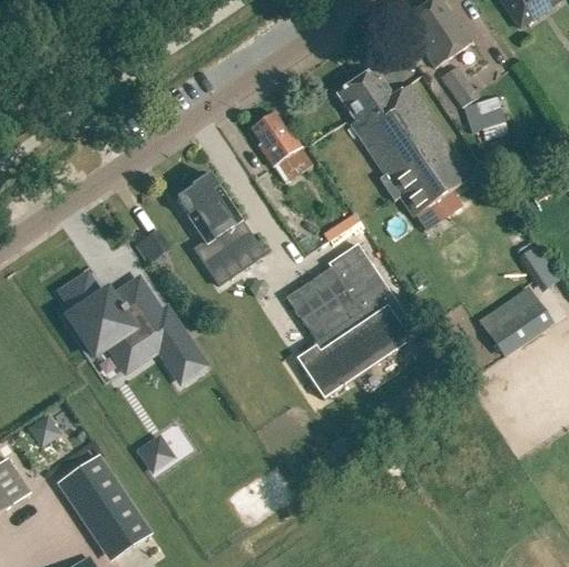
[(409,16),(410,18),(396,27),(411,47),(415,52),(420,59),(427,55),(434,67),(435,67),(453,55),(458,52),(472,41),(451,11),(449,13),(439,0),(432,0),(421,8),(409,16)]
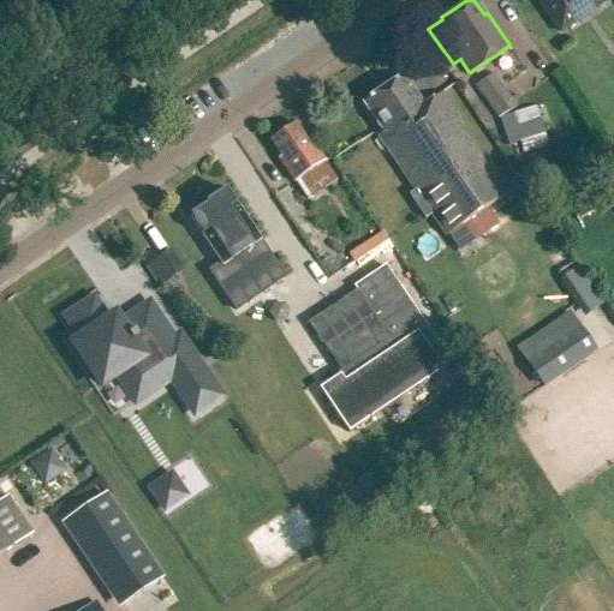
[(540,0),(561,30),(604,0),(540,0)]
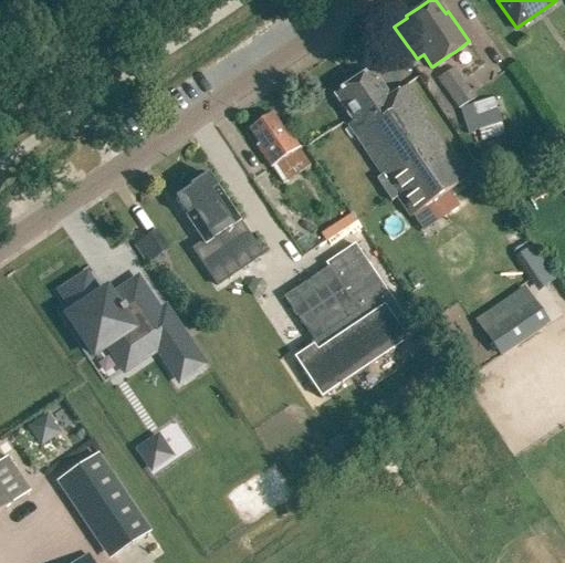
[(454,65),(438,76),(459,106),(477,95),(454,65)]
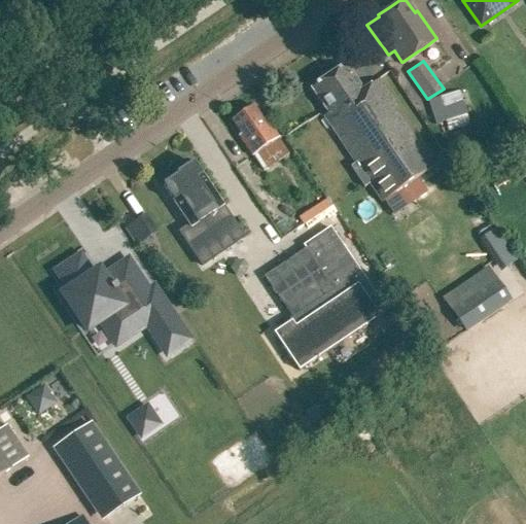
[(385,199),(406,185),(437,164),(378,76),(362,88),(346,64),(312,88),(328,112),(324,114),(356,162),(348,167),(362,187),(371,182),(383,201),(385,199)]
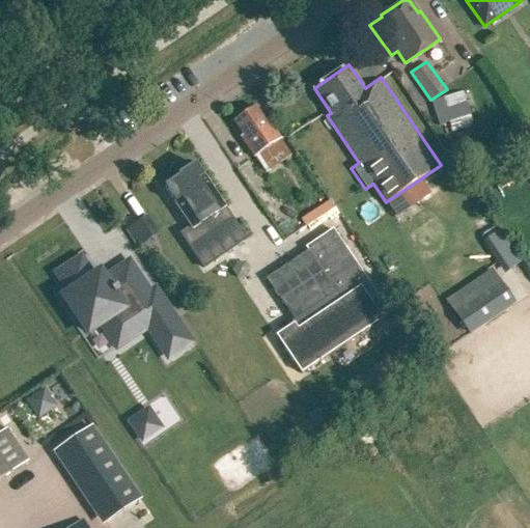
[(463,92),(430,102),(438,124),(469,114),(463,92)]
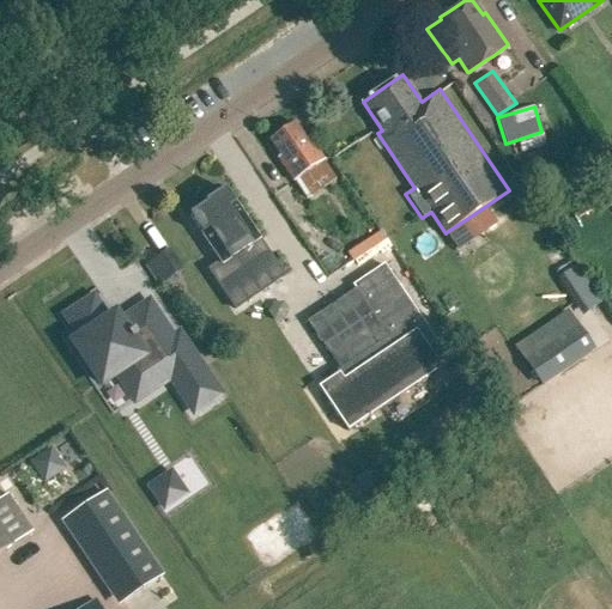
[(294,180),(306,171),(325,159),(325,158),(309,135),(306,138),(295,122),(271,139),(282,154),(279,157),(294,180)]
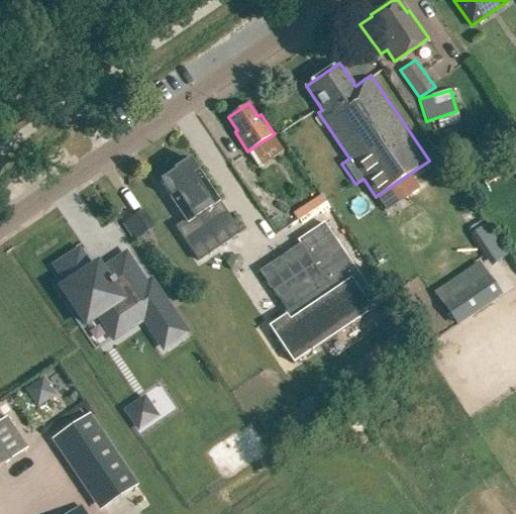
[(175,171),(161,181),(188,221),(178,228),(199,259),(239,231),(219,200),(190,158),(190,159),(182,158),(182,157),(175,162),(176,162),(175,164),(174,170),(175,171)]
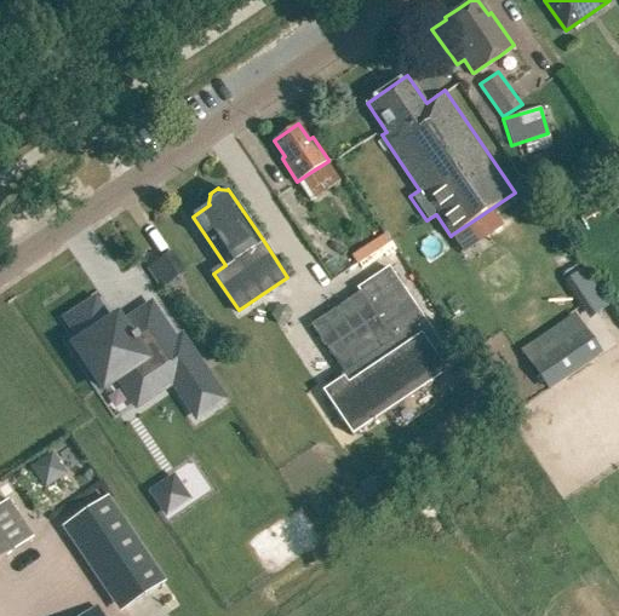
[(110,260),(122,253),(113,235),(101,241),(110,260)]
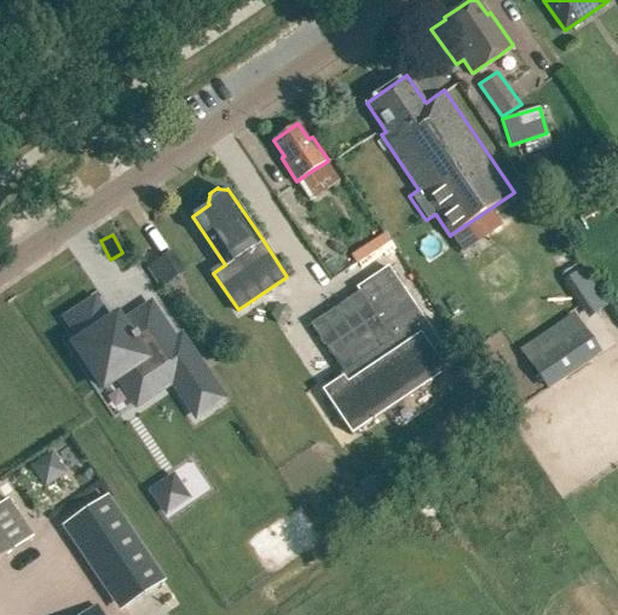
[(364,245),(352,254),(357,261),(369,254),(364,245)]
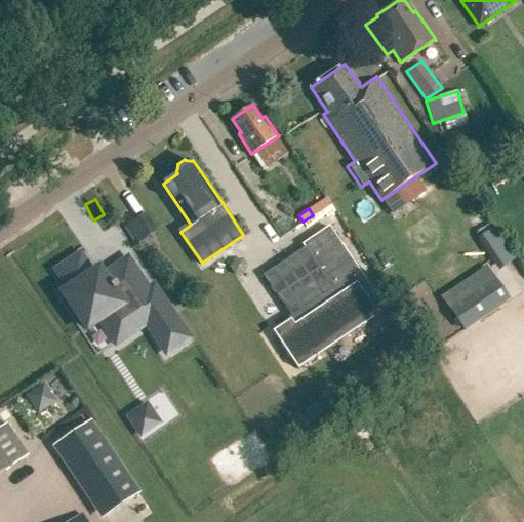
[(148,209),(137,217),(126,225),(138,242),(159,227),(148,209)]
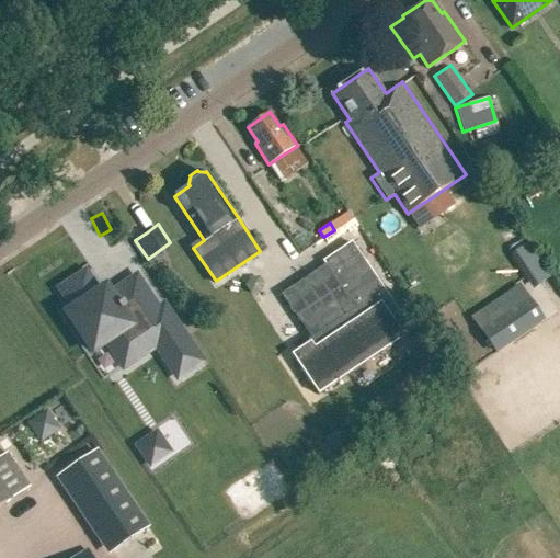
[(326,263),(282,294),(311,338),(308,340),(309,342),(293,353),(319,393),(403,336),(391,317),(399,311),(352,241),(323,260),(326,263)]
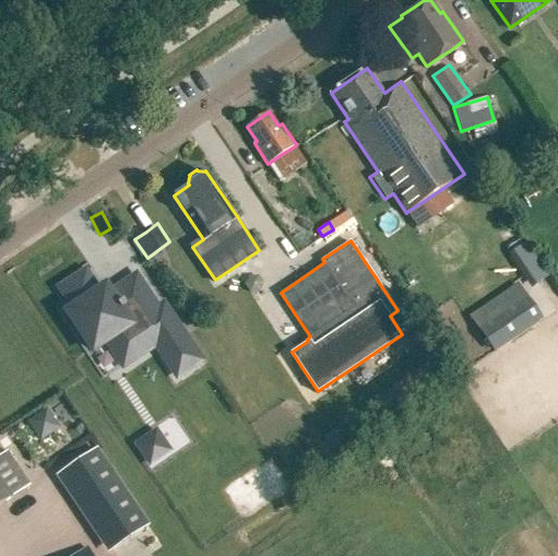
[(541,262),(523,274),(531,286),(548,274),(541,262)]
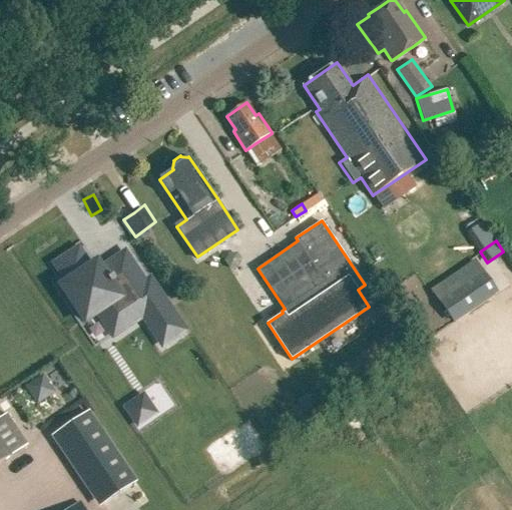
[(68,282),(62,287),(68,295),(67,295),(68,297),(69,297),(78,311),(79,313),(80,313),(85,321),(95,314),(96,315),(97,314),(97,313),(108,306),(123,328),(143,315),(163,344),(184,330),(150,280),(145,283),(125,252),(101,269),(97,263),(90,267),(78,248),(74,251),(74,250),(72,251),(73,252),(61,260),(59,261),(60,261),(56,264),(68,282)]
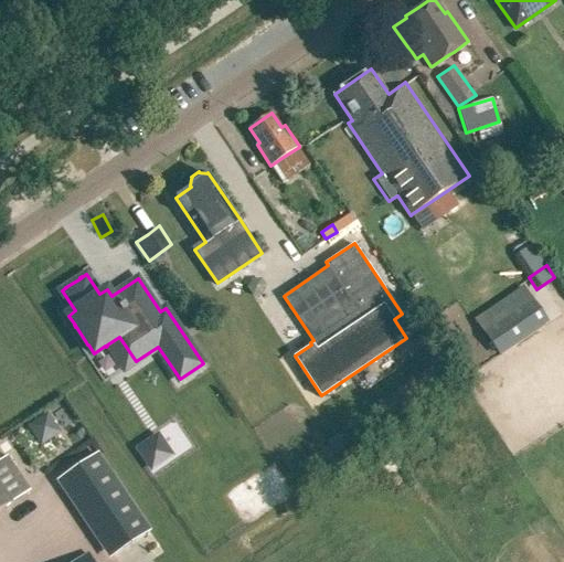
[(252,278),(248,287),(254,295),(264,294),(267,285),(261,277),(252,278)]
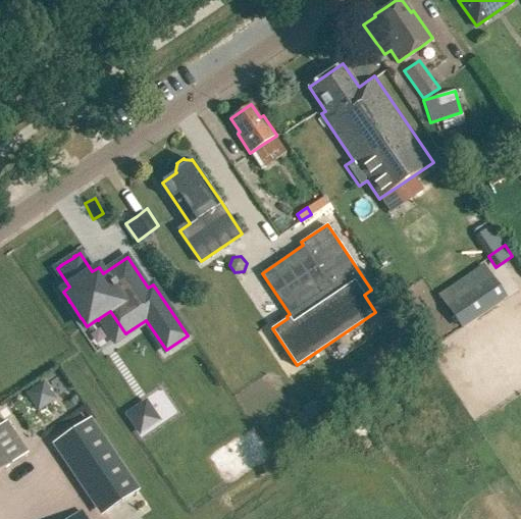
[(443,295),(463,325),(504,298),(482,268),(443,295)]
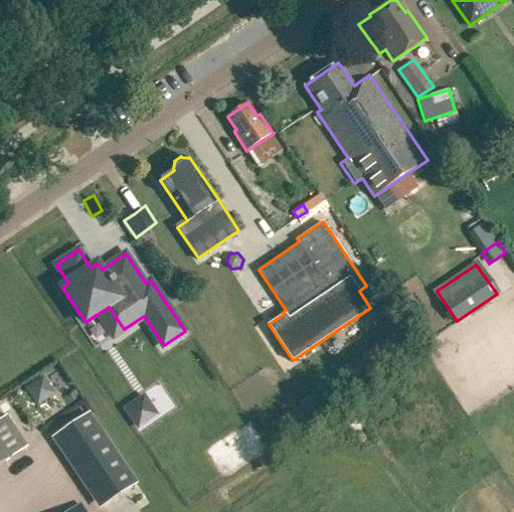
[(43,374),(24,387),(36,405),(55,392),(43,374)]
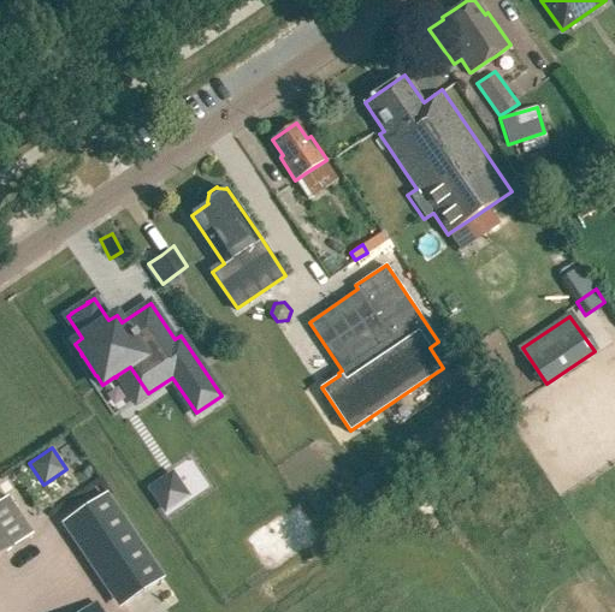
[(125,600),(163,575),(108,493),(70,518),(125,600)]
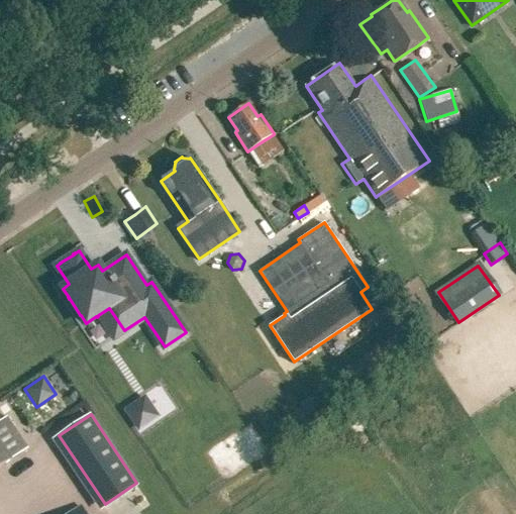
[(0,465),(28,446),(7,415),(0,419),(0,465)]
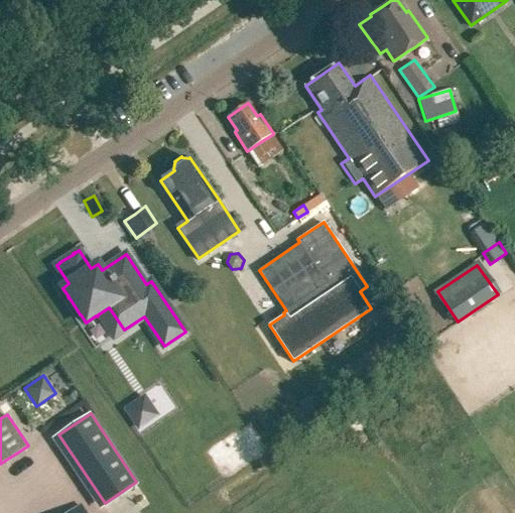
[(359,417),(348,424),(356,435),(367,428),(359,417)]
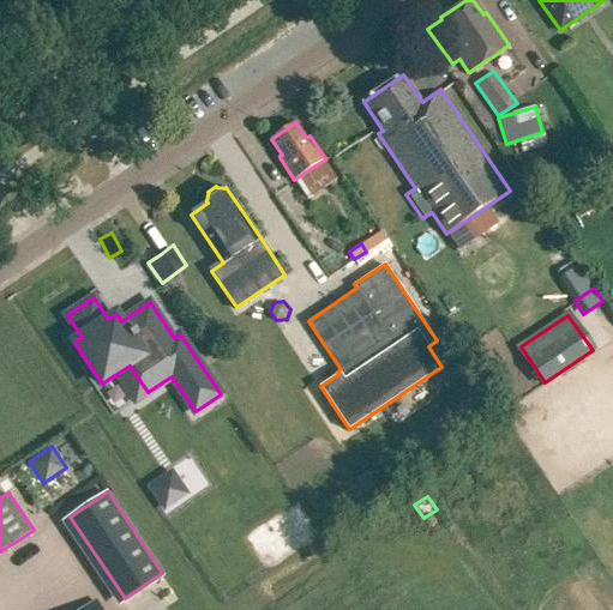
[(102,609),(95,598),(77,609),(102,609)]
